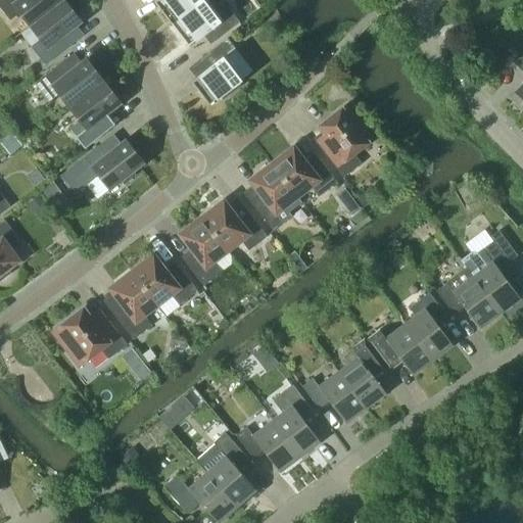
[(19,12),(31,26),(62,0),(0,0),(0,6),(10,19),(19,12)]
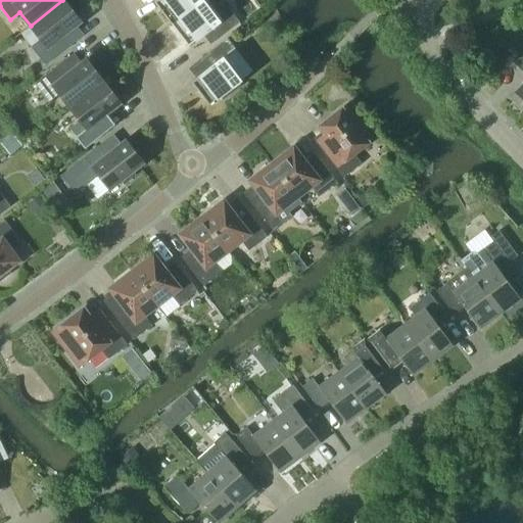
[(64,0),(62,0),(31,26),(41,39),(31,46),(45,64),(69,46),(61,36),(81,20),(64,0)]
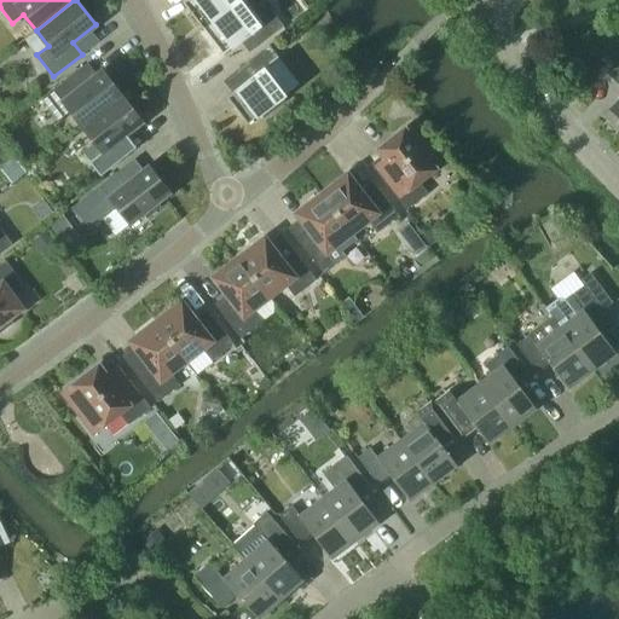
[(184,0),(183,1),(202,28),(237,0),(184,0)]
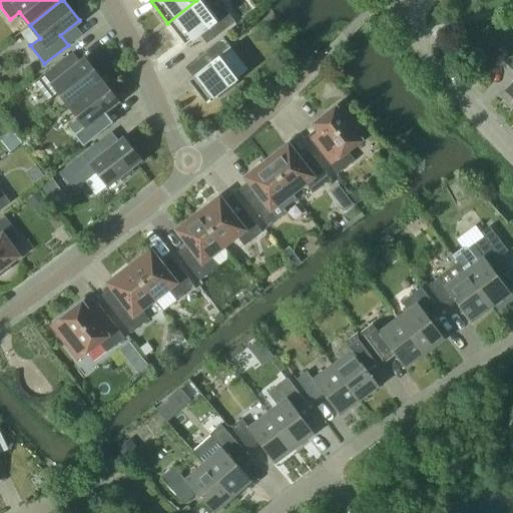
[(202,0),(196,0),(167,23),(184,44),(203,30),(210,39),(234,21),(220,3),(211,10),(202,0)]
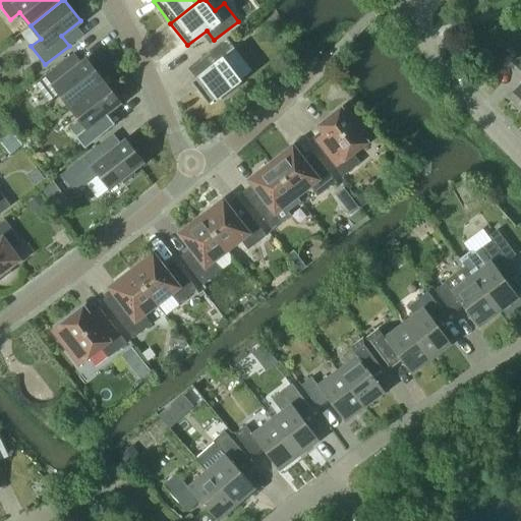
[(190,81),(209,104),(219,96),(222,99),(239,85),(237,81),(242,77),(225,55),(234,48),(227,38),(203,57),(210,66),(190,81)]
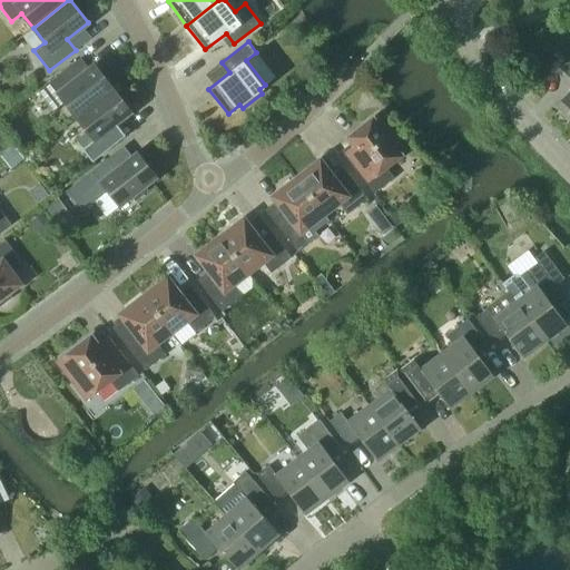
[(569,61),(566,62),(568,68),(563,72),(569,78),(569,87),(556,104),(569,117),(569,61)]
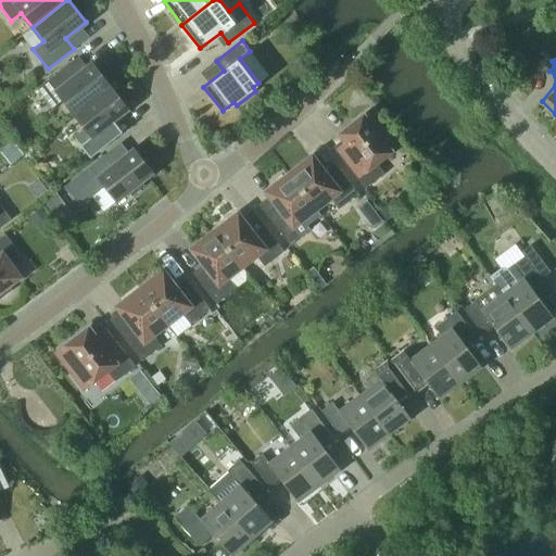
[(63,99),(74,114),(110,86),(91,62),(71,78),(63,68),(37,88),(52,108),(63,99)]
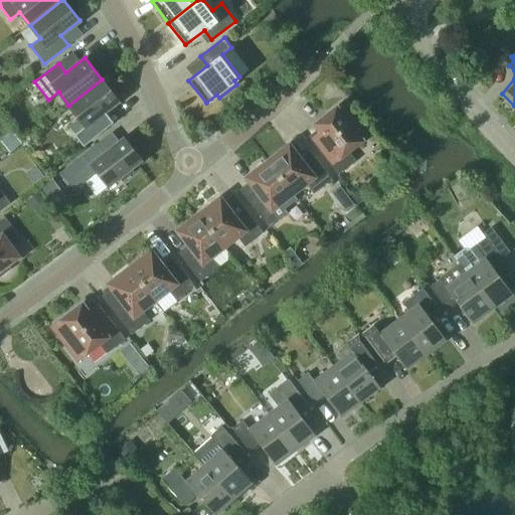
[(102,79),(68,106),(78,119),(69,126),(83,144),(107,125),(100,116),(119,101),(102,79)]
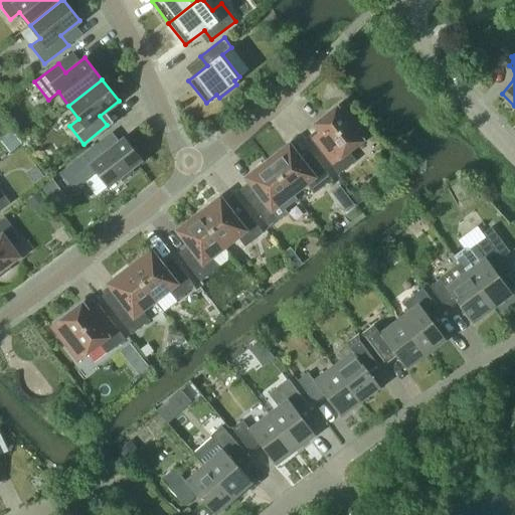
[(314,124),(318,129),(309,137),(338,174),(356,160),(348,151),(370,134),(345,101),(314,124)]
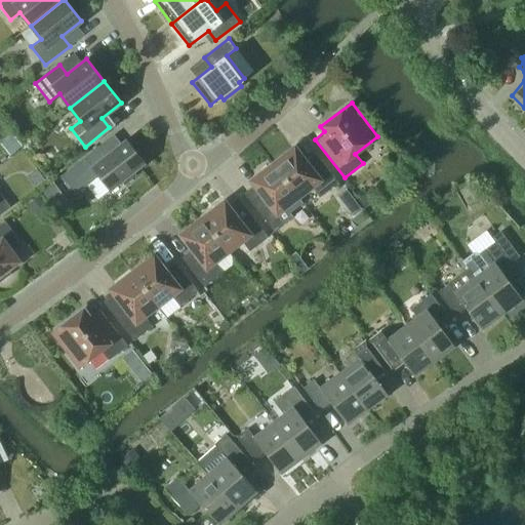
[(99,146),(62,175),(76,194),(99,175),(110,190),(121,180),(124,185),(136,175),(133,171),(144,163),(126,140),(107,156),(99,146)]
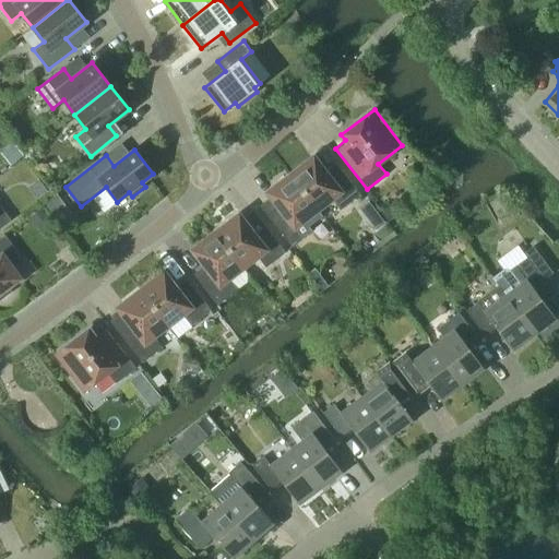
[(290,174),(318,210),(332,199),(341,210),(360,194),(340,168),(330,176),(313,156),(290,174)]
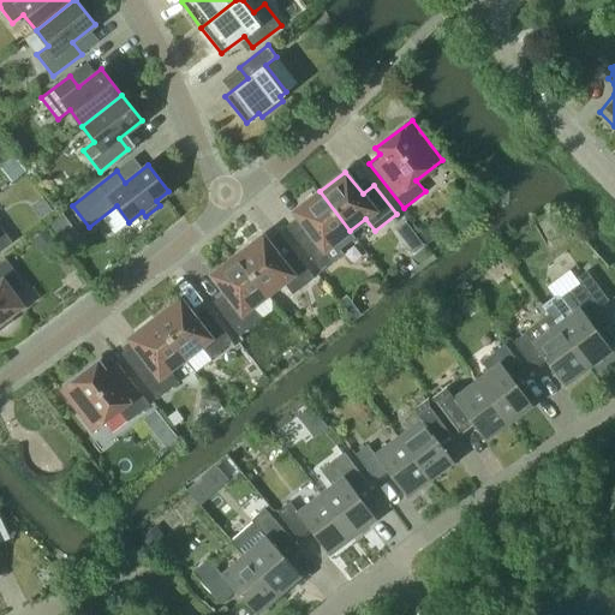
[(324,251),(350,231),(320,191),(293,212),(311,234),(299,243),(321,272),(333,262),(324,251)]
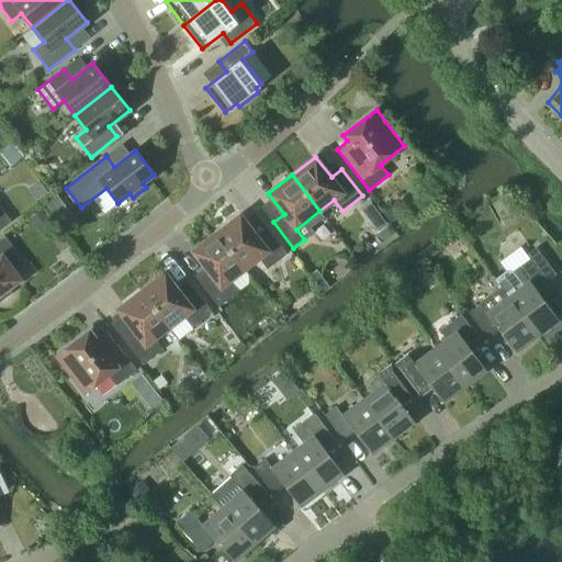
[(52,213),(62,205),(54,197),(44,203),(52,213)]
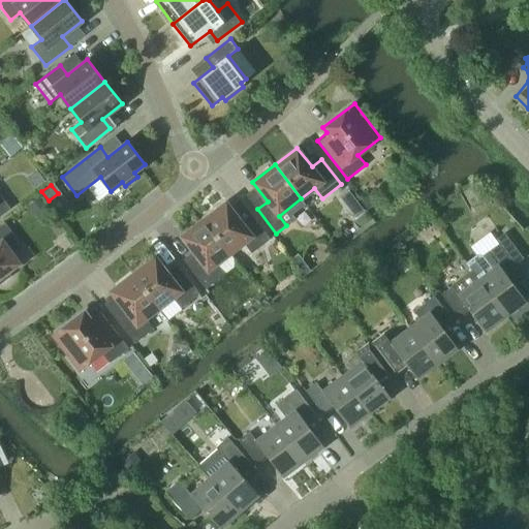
[(347,207),(356,200),(348,190),(340,197),(347,207)]
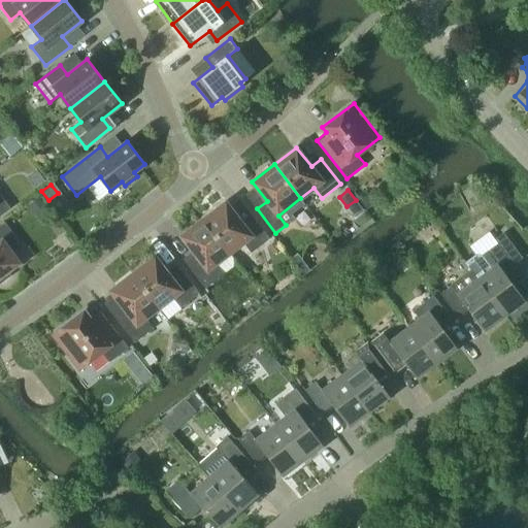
[(358,199),(366,208),(374,202),(365,191),(358,198),(358,199)]
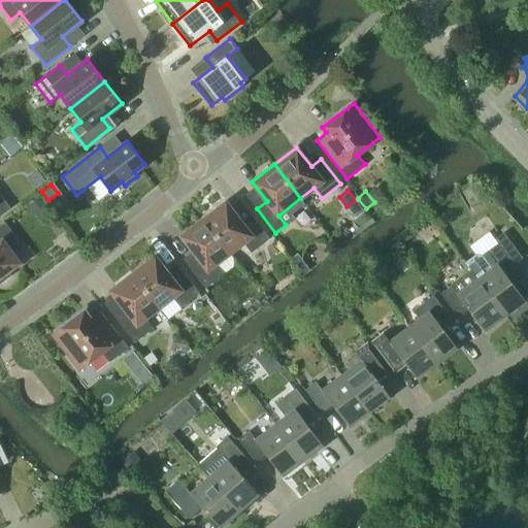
[(0,215),(10,208),(0,194),(0,215)]
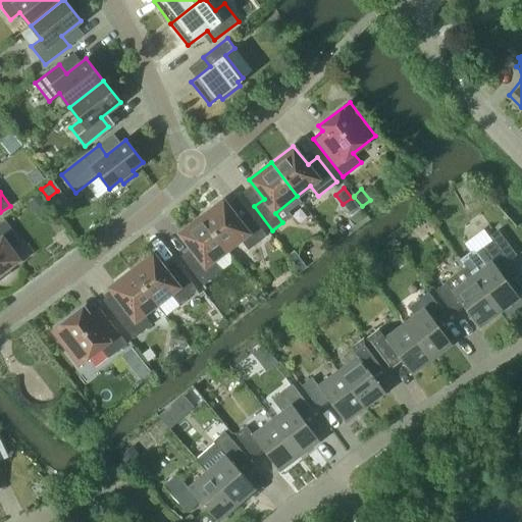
[(201,216),(227,250),(241,240),(248,250),(266,236),(248,211),(238,218),(223,200),(201,216)]
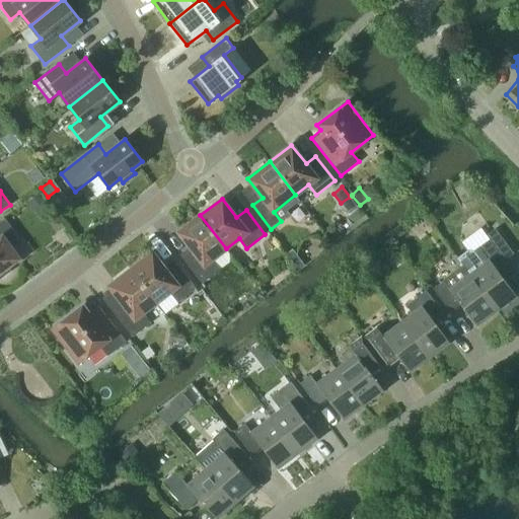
[(212,258),(226,248),(200,215),(178,232),(193,251),(183,258),(202,283),(220,269),(212,258)]
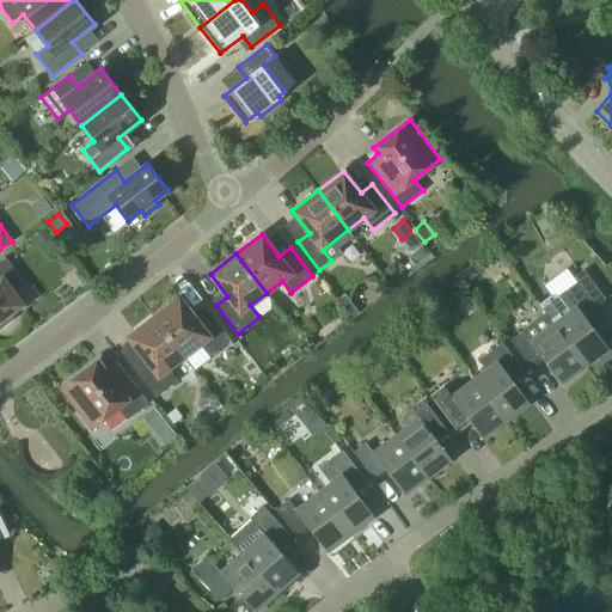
[(10,314),(23,305),(10,288),(22,280),(6,257),(0,261),(0,328),(13,319),(10,314)]
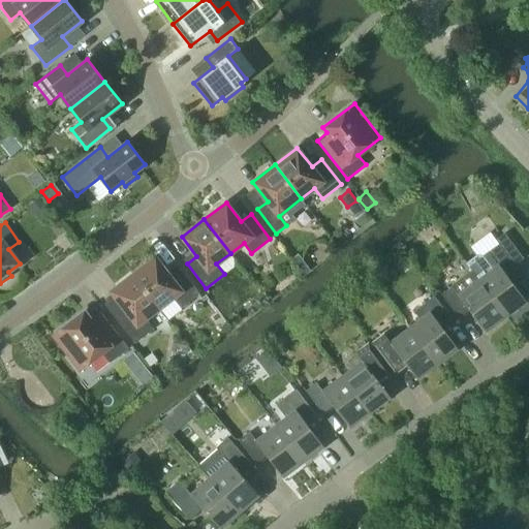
[(495,240),(498,244),(488,251),(488,252),(483,255),(476,254),(466,262),(472,271),(471,272),(505,316),(528,300),(511,278),(520,272),(514,265),(523,257),(504,232),(495,240)]
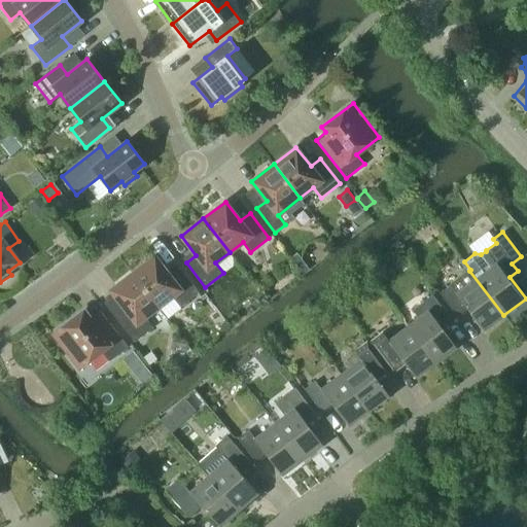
[(273,252),(280,248),(274,240),(268,245),(273,252)]
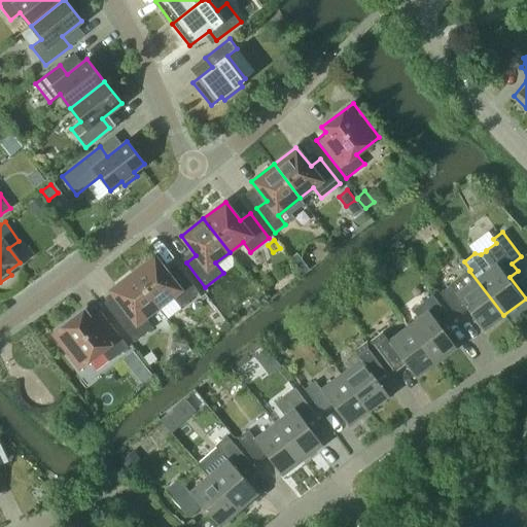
[(133,273),(159,307),(172,296),(180,306),(199,292),(179,268),(170,275),(154,256),(133,273)]
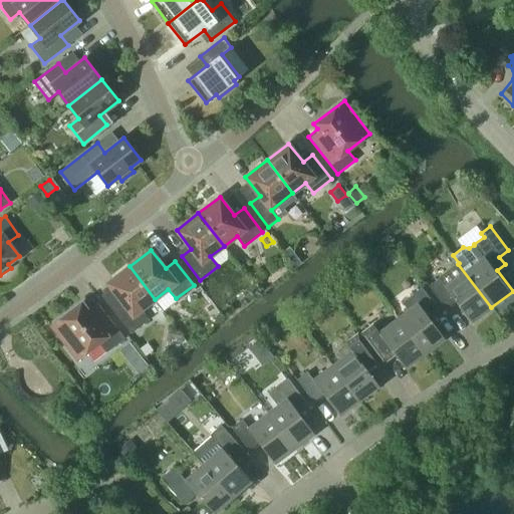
[(470,323),(491,307),(458,264),(429,286),(446,308),(454,302),(470,323)]
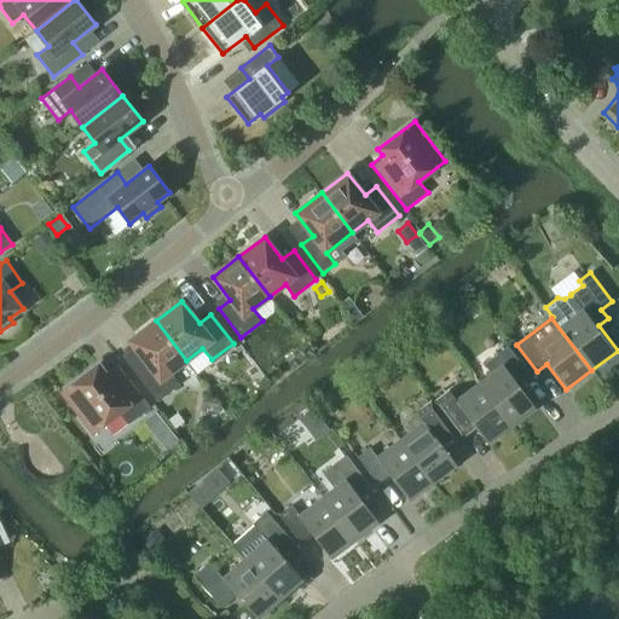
[(171,372),(186,360),(156,320),(129,341),(148,364),(136,372),(157,401),(179,385),(171,372)]
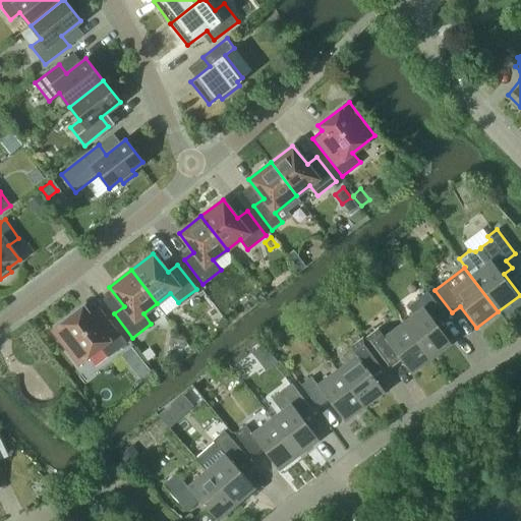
[(413,314),(403,322),(430,358),(452,342),(436,321),(444,314),(427,291),(407,306),(413,314)]
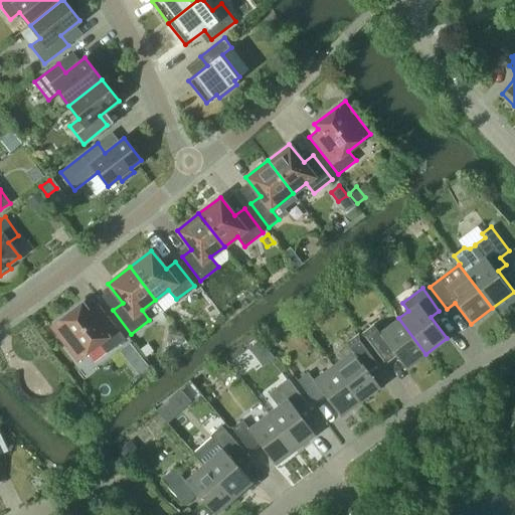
[(125,338),(107,315),(97,302),(87,309),(82,303),(51,327),(77,360),(100,343),(107,352),(125,338)]
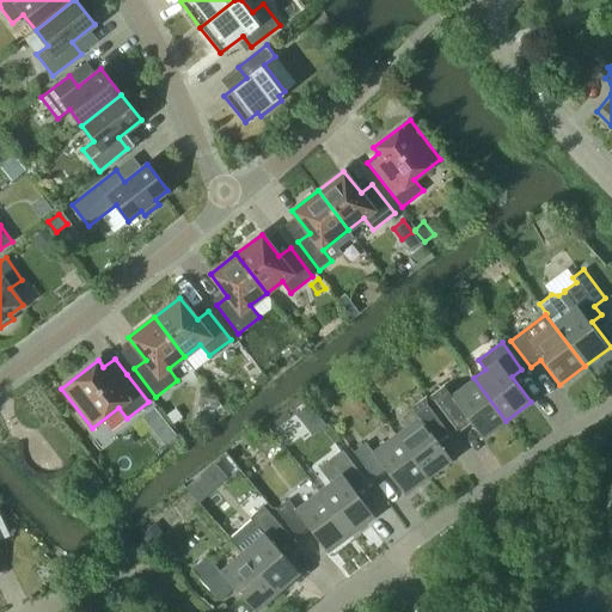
[(481,440),(506,421),(473,378),(451,396),(444,386),(428,398),(456,434),(469,424),(481,440)]
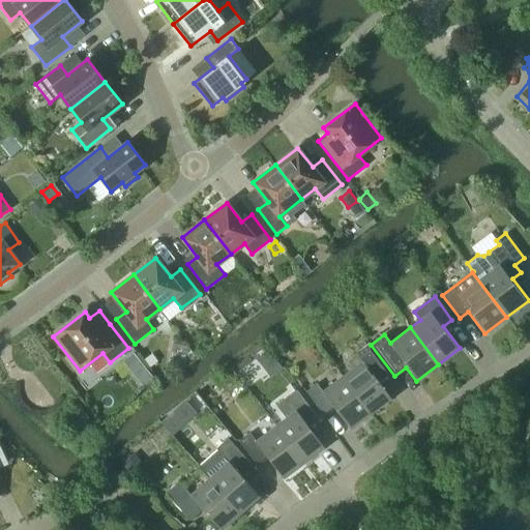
[(392,396),(384,384),(394,377),(370,343),(347,360),(352,369),(343,376),(371,413),(392,396)]
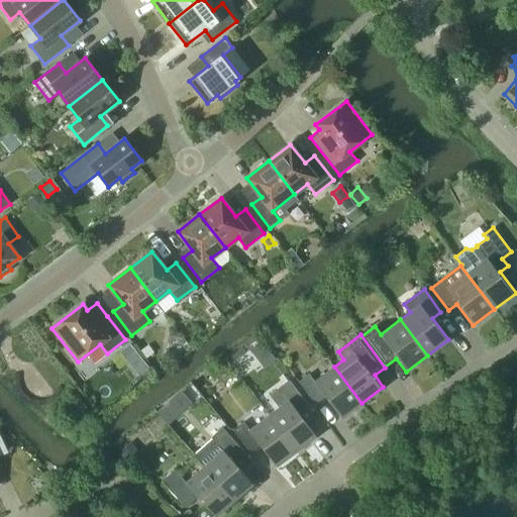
[(130,342),(119,351),(128,363),(139,354),(130,342)]
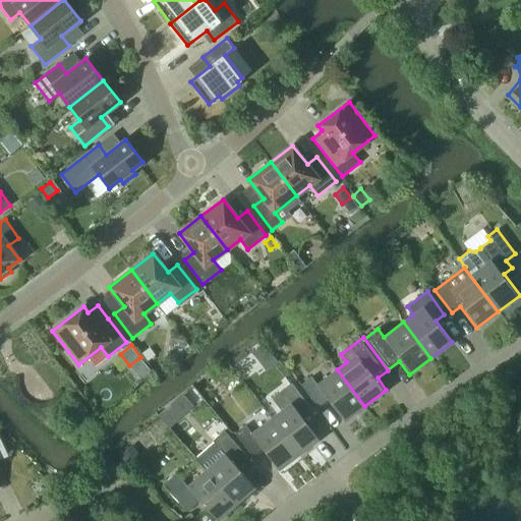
[(342,422),(364,406),(337,369),(316,385),(311,377),(300,385),(317,407),(326,401),(342,422)]
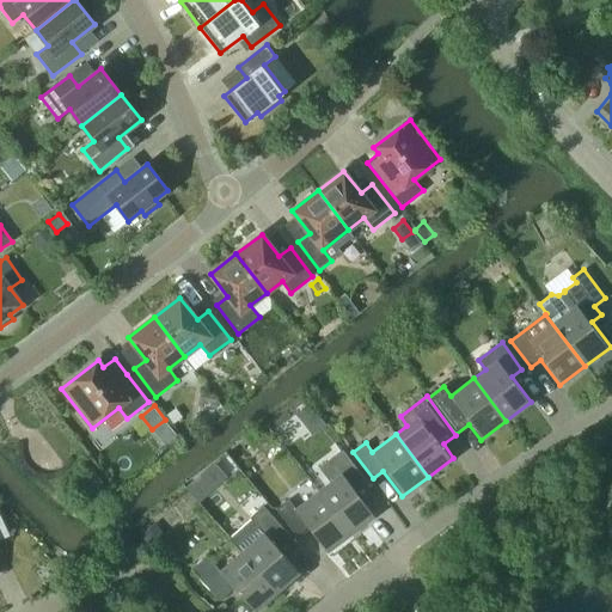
[(318,491),(350,534),(375,515),(356,489),(366,482),(342,450),(318,467),(330,483),(318,491)]
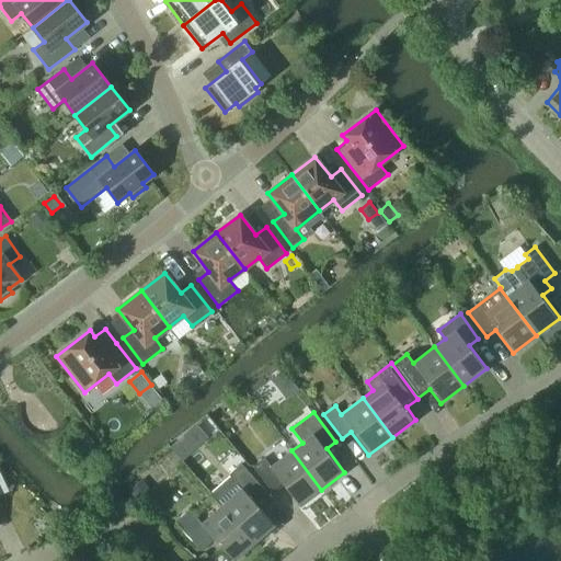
[(298,507),(321,490),(292,450),(270,466),(264,458),(253,466),(271,491),(281,484),(298,507)]
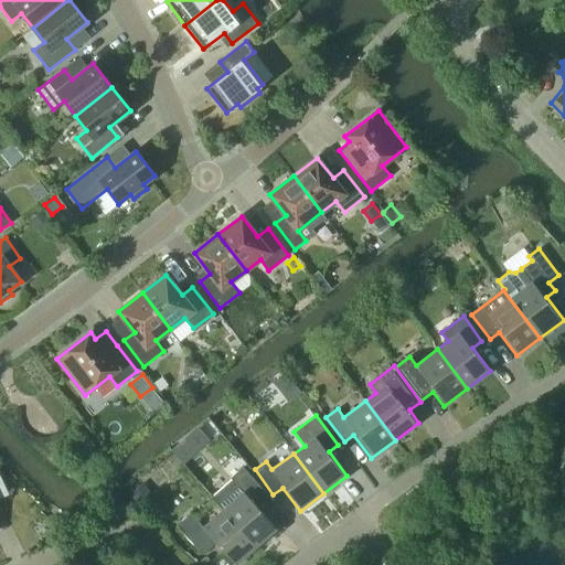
[(210,496),(223,510),(256,546),(278,528),(258,505),(268,497),(242,467),(230,477),(232,479),(214,496),(212,493),(210,496)]
